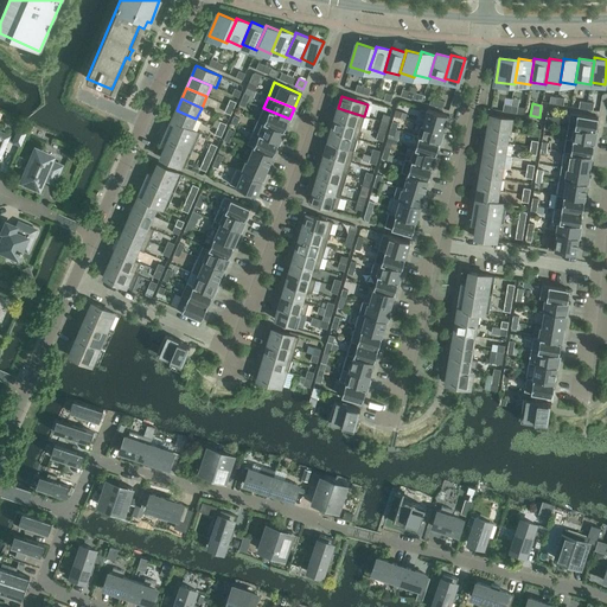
[(289,119),(263,108),(257,120),(283,132),(289,119)]
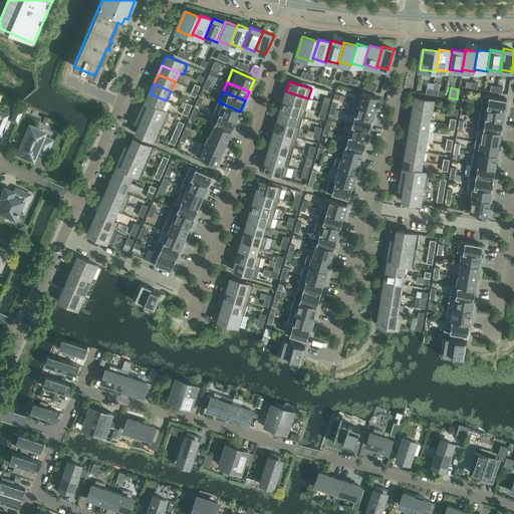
[(283,101),(306,107),(308,98),(286,91),(283,101)]
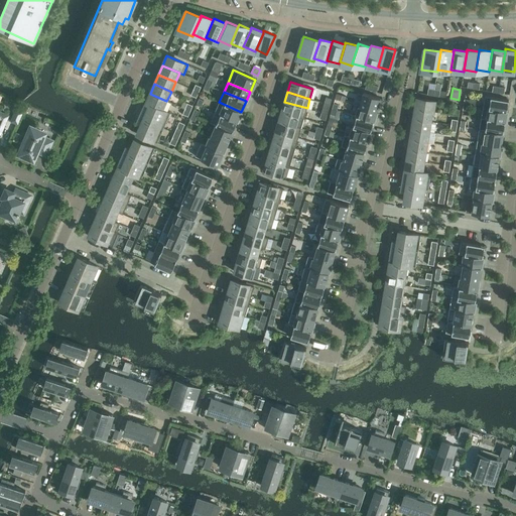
[(380,98),(363,93),(359,106),(377,111),(380,98)]
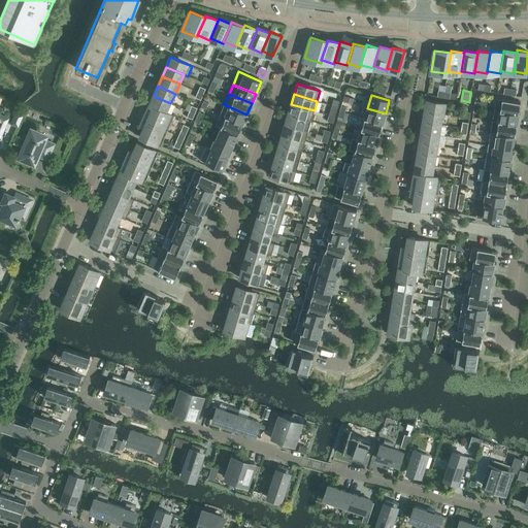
[(150,105),(153,107),(166,112),(167,112),(170,103),(154,96),(150,105)]
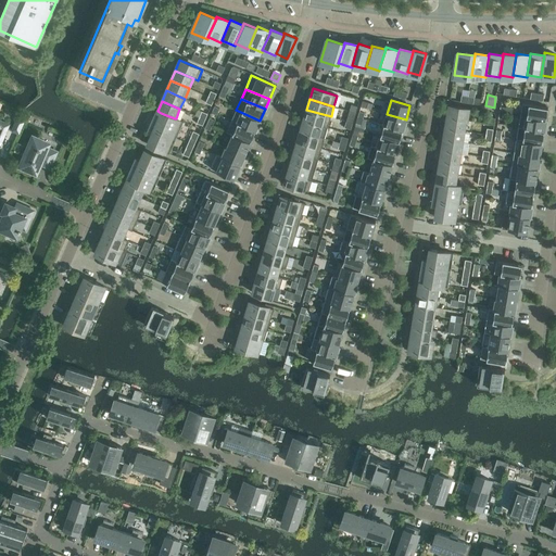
[(548,108),(529,104),(527,117),(546,121),(548,108)]
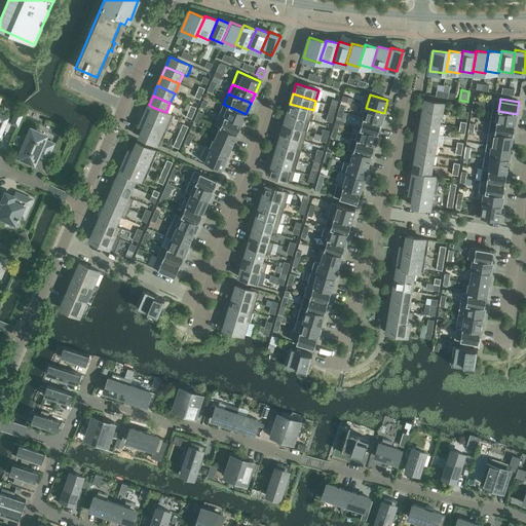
[(443,103),(425,100),(423,111),(442,114),(443,103)]
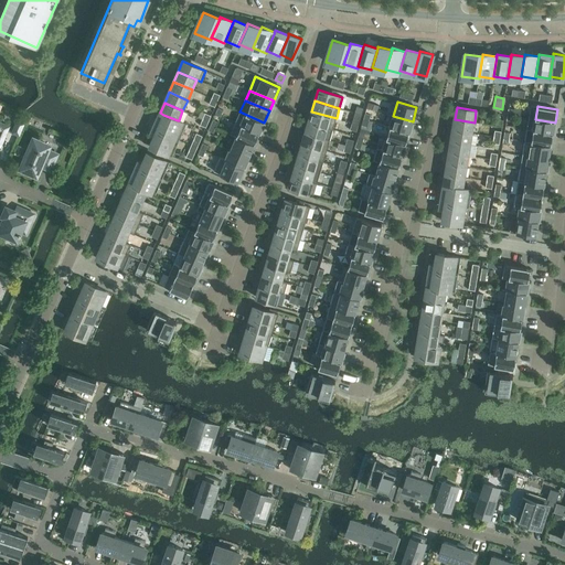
[(264,123),(240,112),(235,123),(259,132),(264,123)]
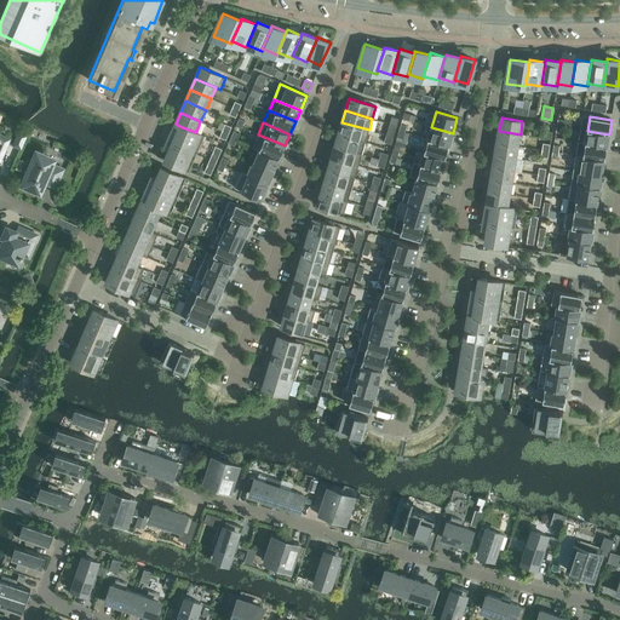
[(360,141),(365,143),(369,130),(342,122),(339,135),(360,141)]
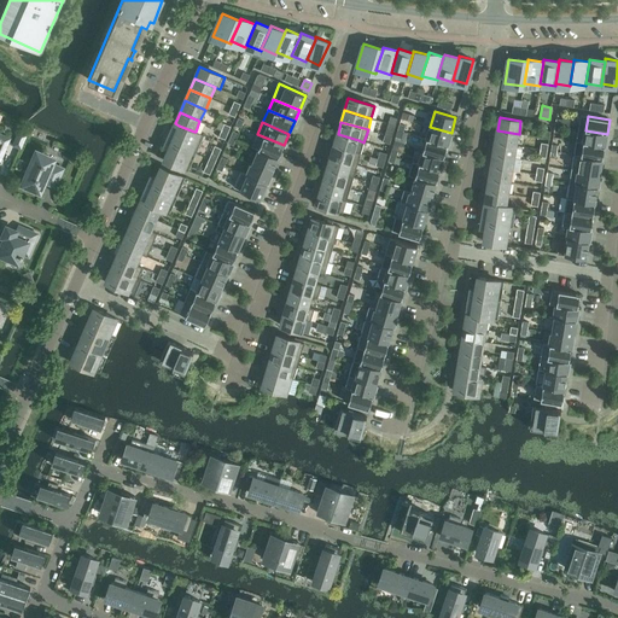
[(164,161),(188,170),(204,135),(196,132),(194,132),(179,126),(164,161)]
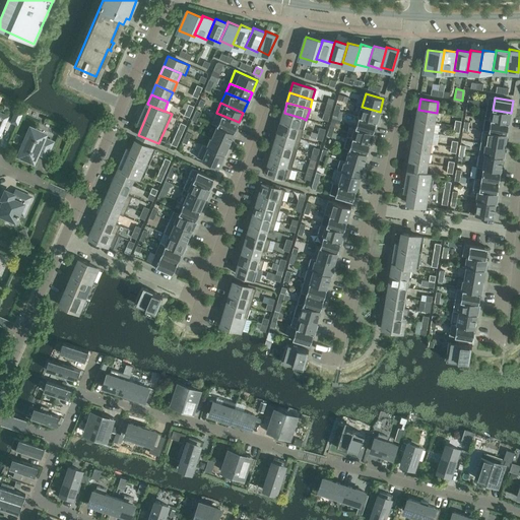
[(380,112),(362,107),(359,117),(377,122),(380,112)]
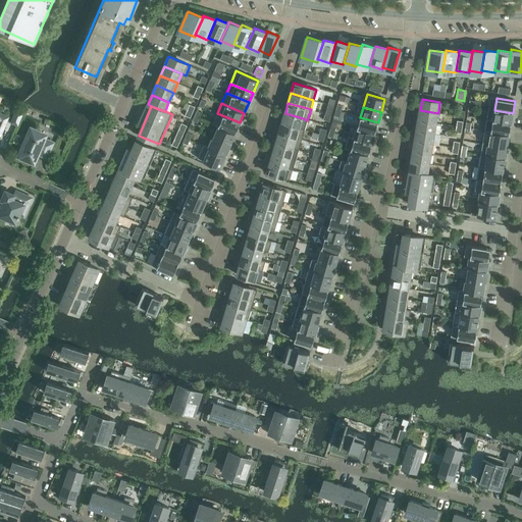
[(438,113),(420,110),(418,120),(436,123),(438,113)]
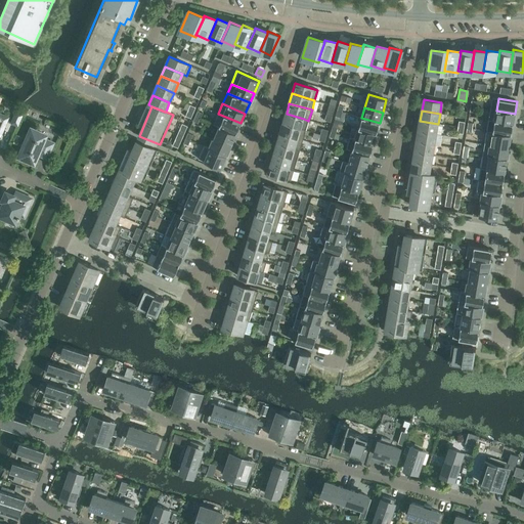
[(515,114),(496,111),(494,121),(513,124),(515,114)]
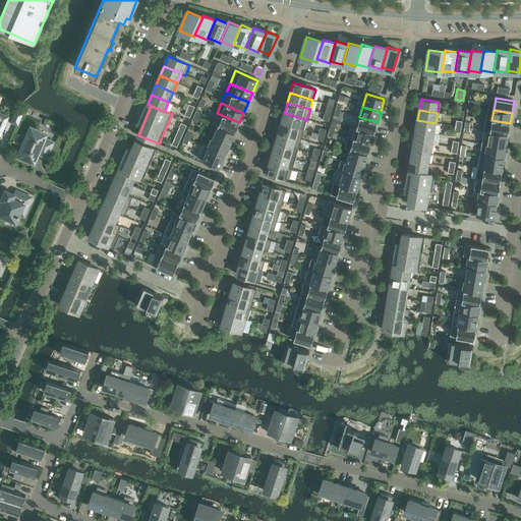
[(11,122),(17,125),(22,114),(16,111),(11,122)]
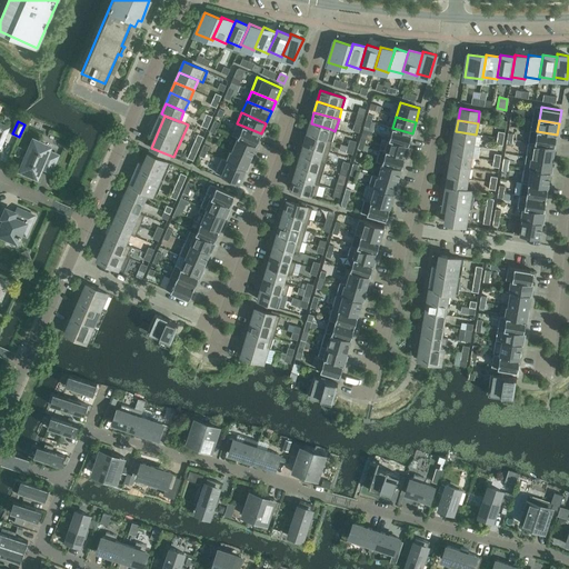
[(231,135),(238,138),(238,137),(257,146),(261,133),(237,123),(231,135)]
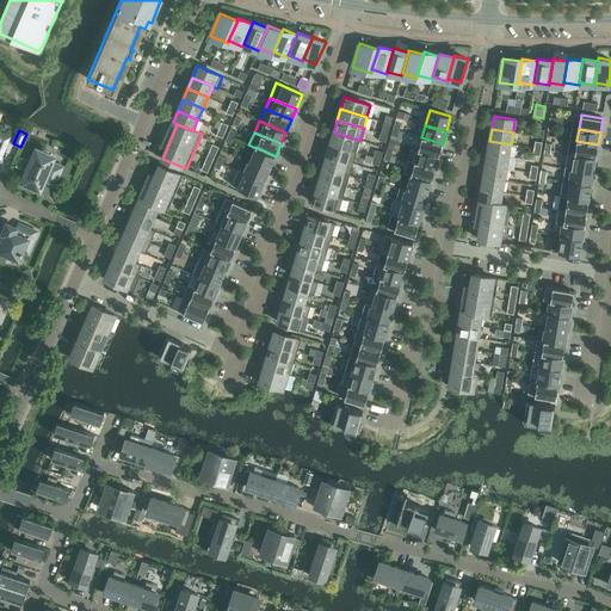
[(334,133),(331,143),(357,152),(359,141),(355,139),(334,133)]
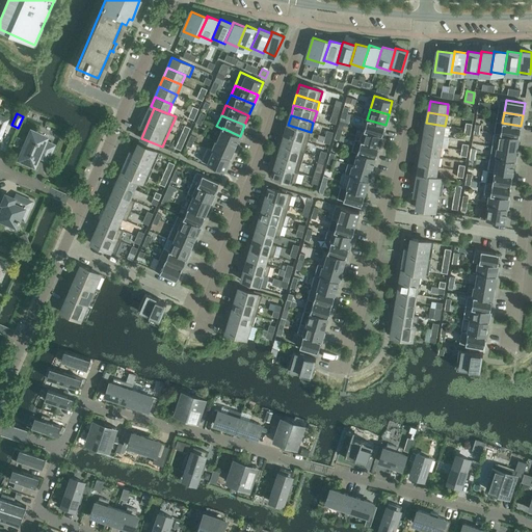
[(386,125),(367,120),(364,131),(381,136),(386,125)]
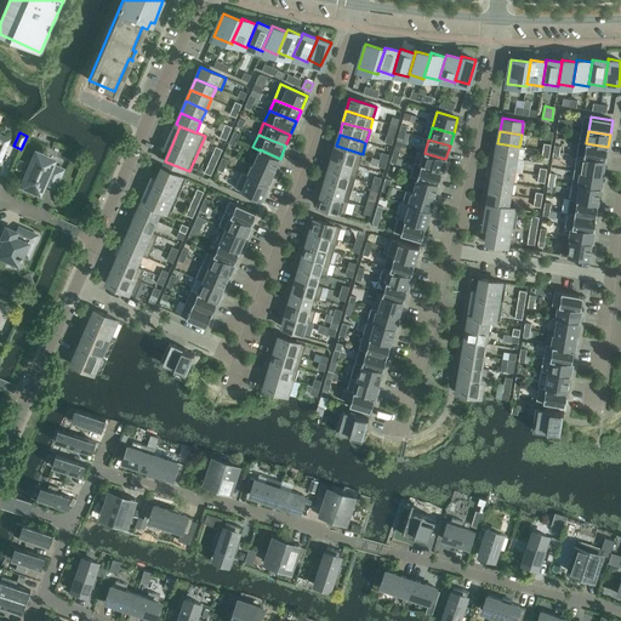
[(579,142),(576,155),(584,157),(605,160),(608,147),(586,143),(579,142)]
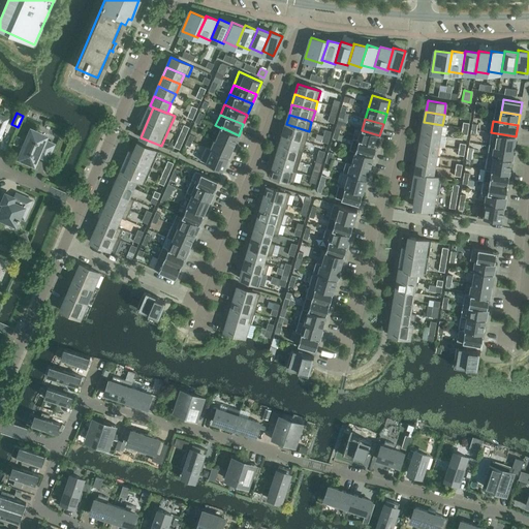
[(442,125),(424,122),(423,132),(440,135),(442,125)]
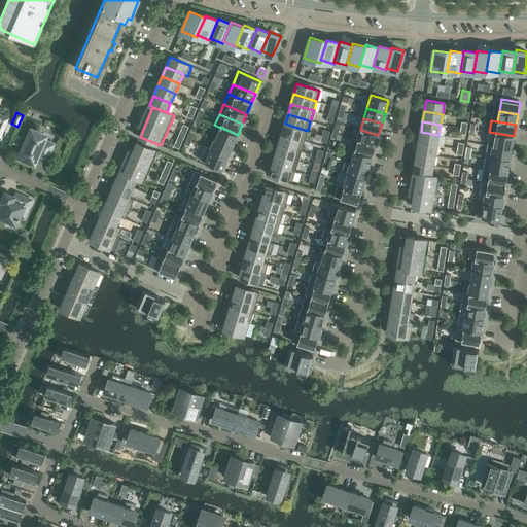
[(305,141),(308,131),(285,124),(282,134),(305,141)]
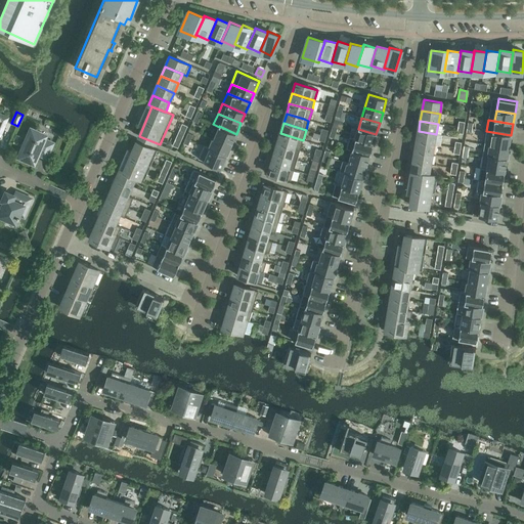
[(236,134),(219,126),(219,127),(214,139),(230,146),(236,134)]
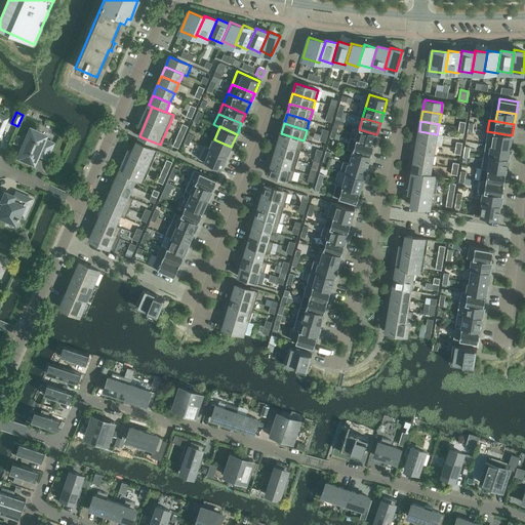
[(53,144),(44,139),(45,135),(32,129),(19,156),(23,158),(22,159),(31,163),(31,161),(34,162),(37,155),(40,157),(41,156),(47,158),(53,144)]
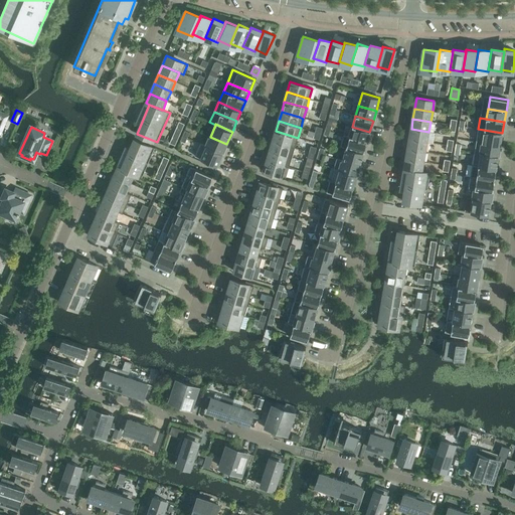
[(369,132),(352,127),(349,136),(349,137),(366,142),(369,132)]
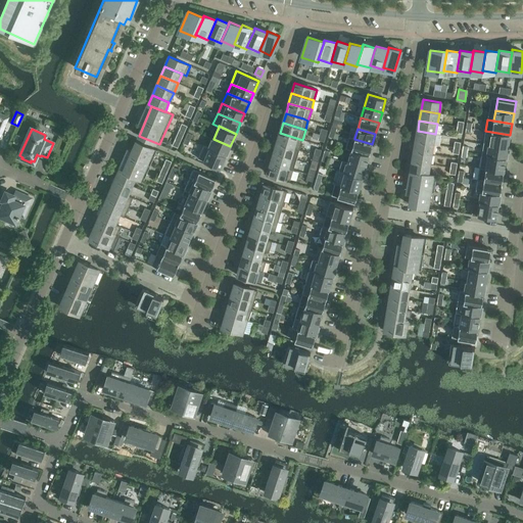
[(435,134),(418,131),(416,141),(434,144),(435,134)]
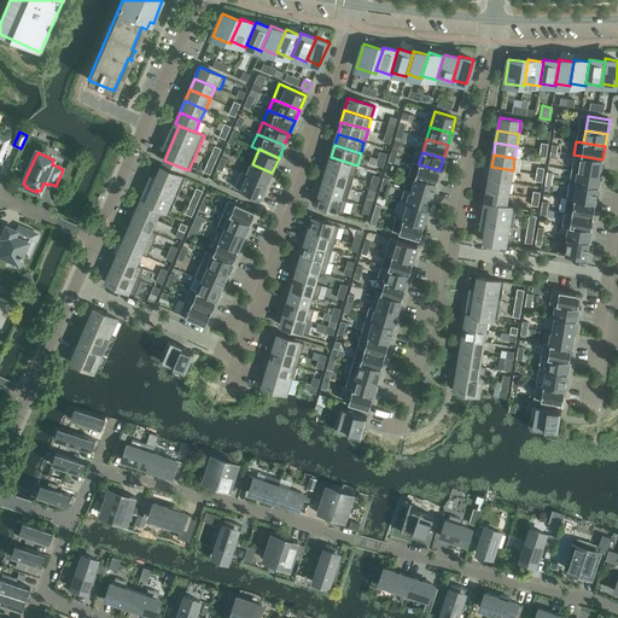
[(581,156),(573,155),(571,170),(600,175),(602,159),(581,156)]
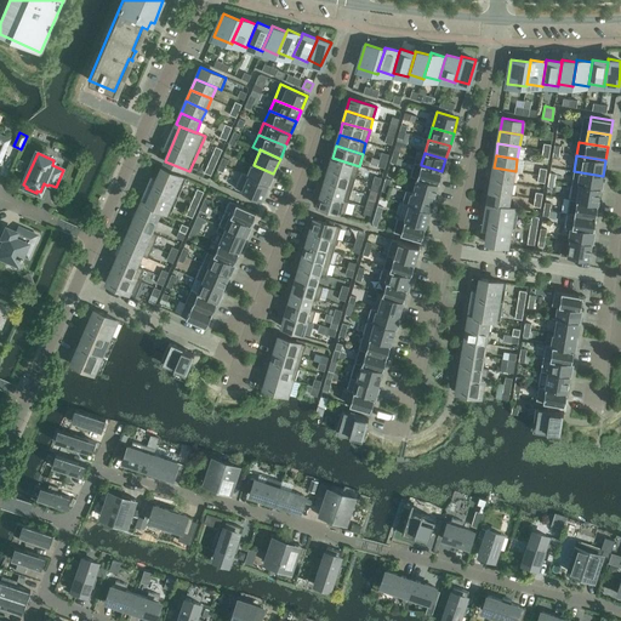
[(329,170),(355,178),(359,166),(332,158),(329,170)]
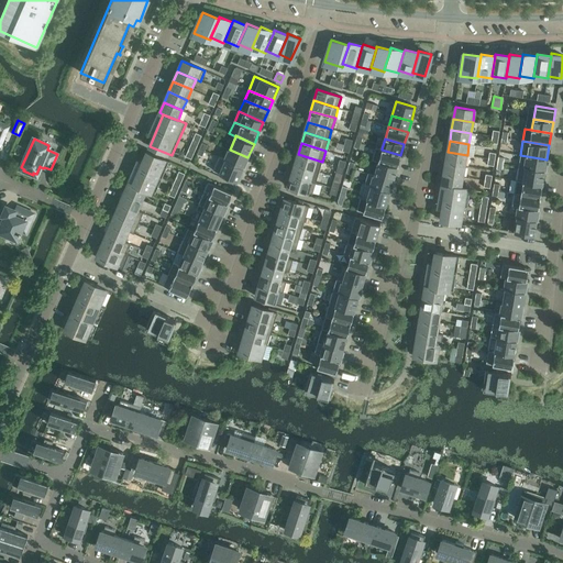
[(372,159),(378,162),(378,161),(397,167),(400,155),(382,150),(382,148),(376,146),(372,159)]
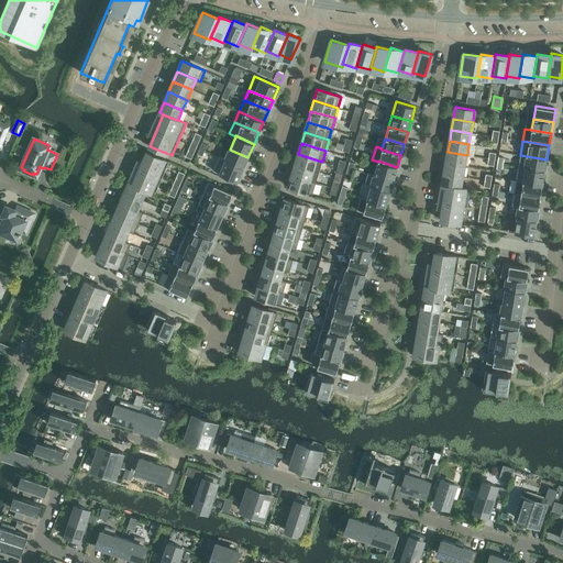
[(247,157),(230,150),(225,159),(243,167),(247,157)]
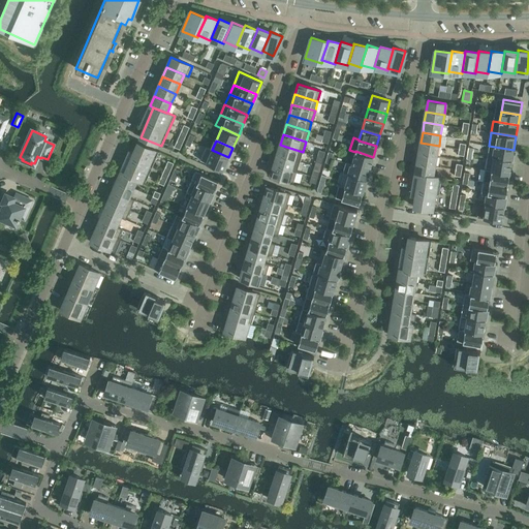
[(137,179),(146,182),(159,152),(137,143),(125,173),(138,179),(137,179)]
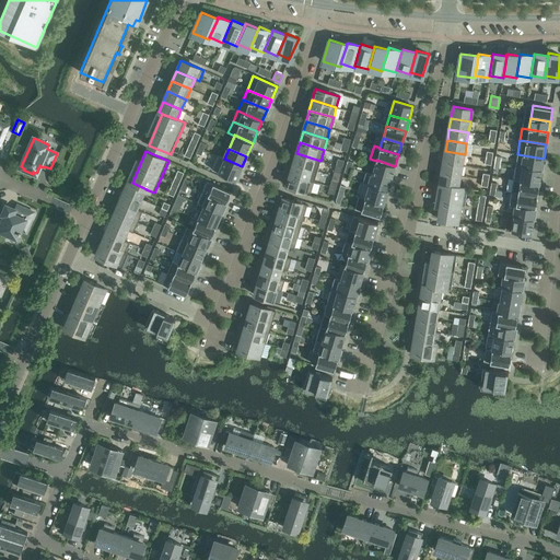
[(465,154),(445,151),(443,162),(463,165),(465,154)]
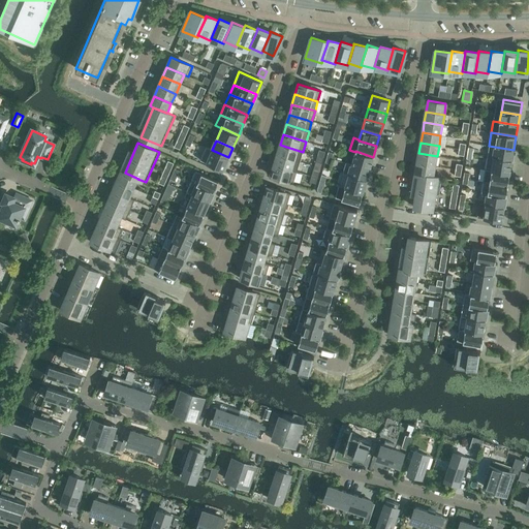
[(277,155),(300,161),(303,152),(280,145),(277,155)]
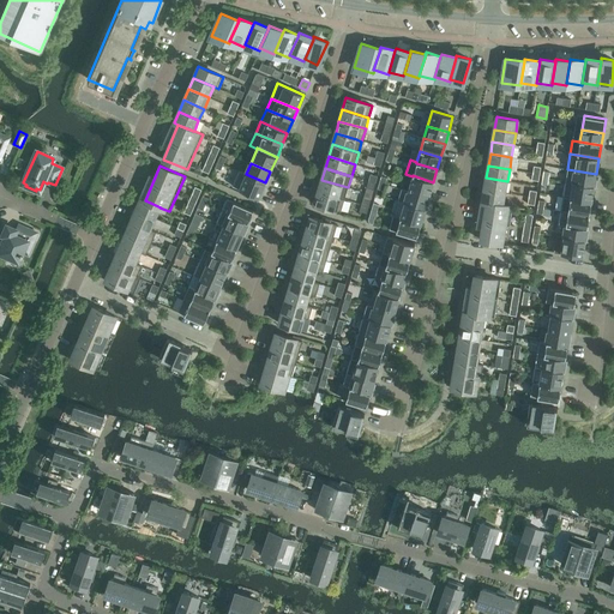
[(596,174),(567,169),(566,181),(594,186),(596,174)]
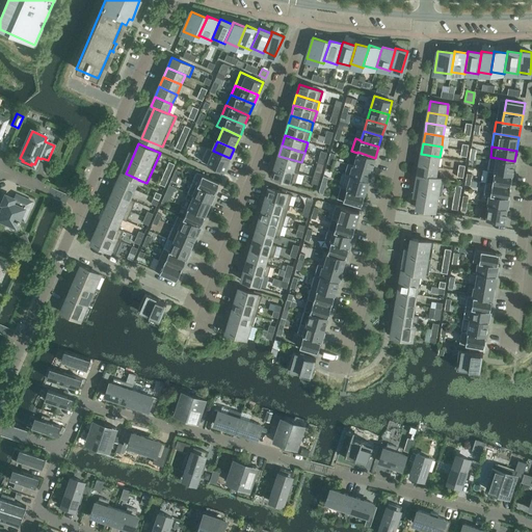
[(202,161),(224,171),(230,158),(213,151),(207,148),(202,161)]
